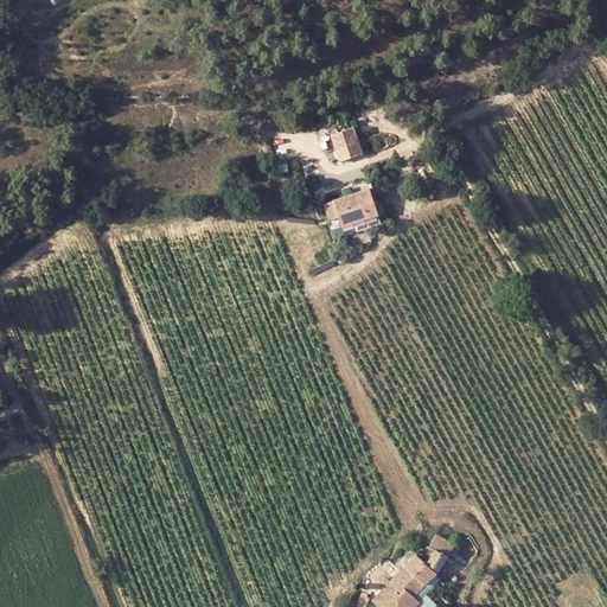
[(330,134),(339,161),(360,154),(352,128),(330,134)]
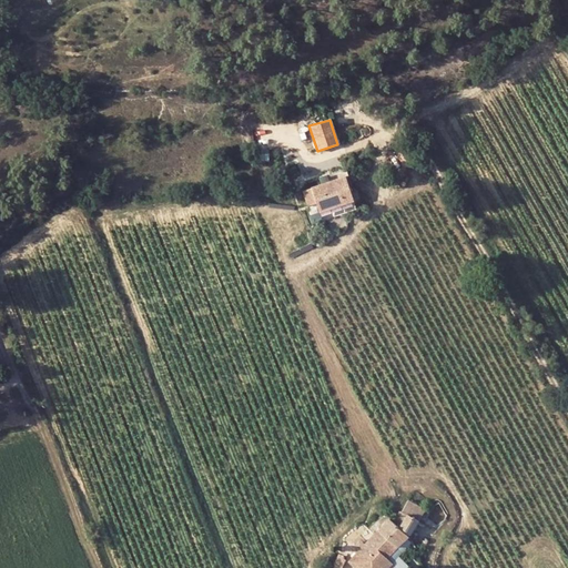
[(403,146),(413,164),(418,161),(408,144),(403,146)]
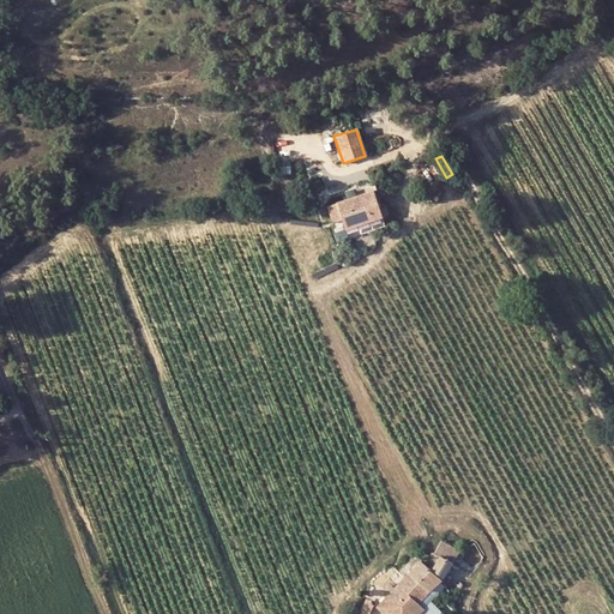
[(438,181),(446,178),(435,158),(428,163),(438,181)]
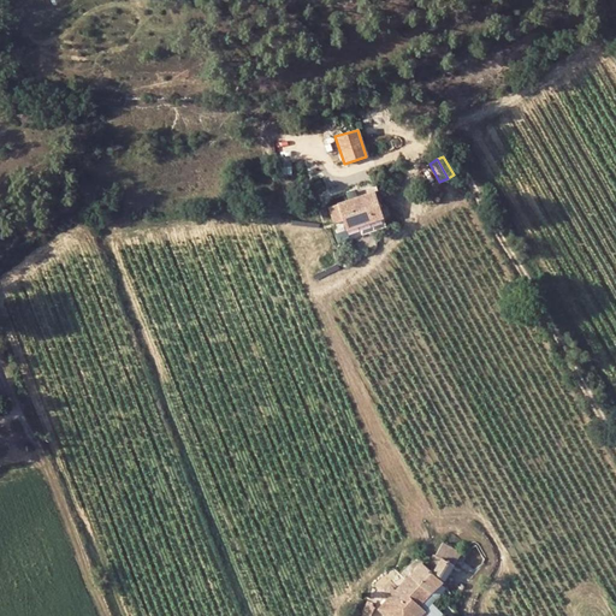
[(327,207),(332,223),(344,219),(347,229),(384,217),(374,191),(327,207)]
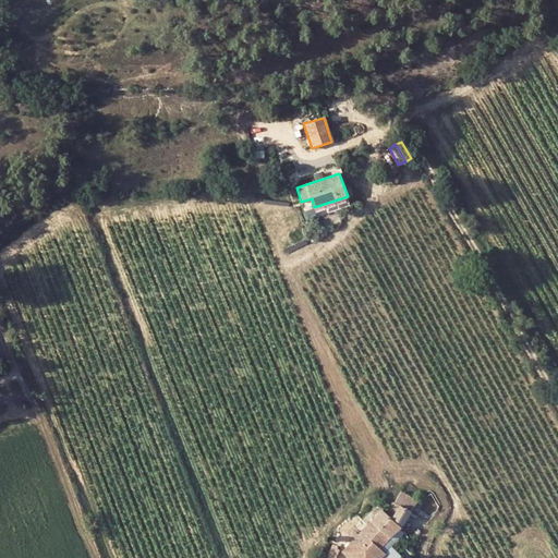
[(401,507),(409,496),(402,493),(396,504),(401,507)]
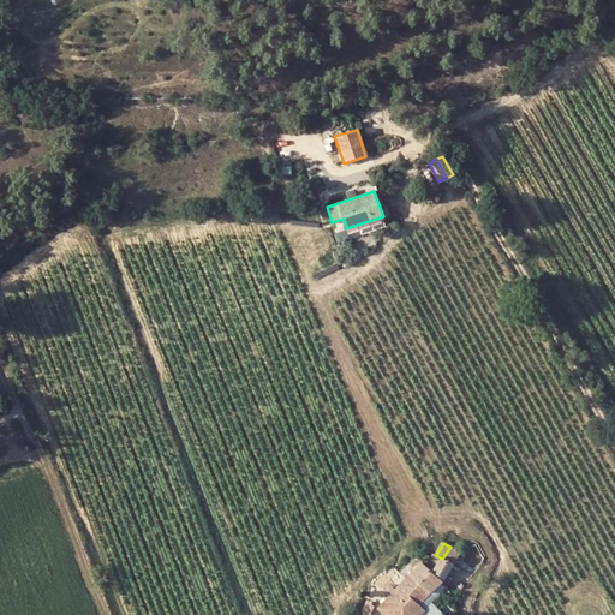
[(451,547),(442,559),(435,573),(446,579),(461,554),(451,547)]
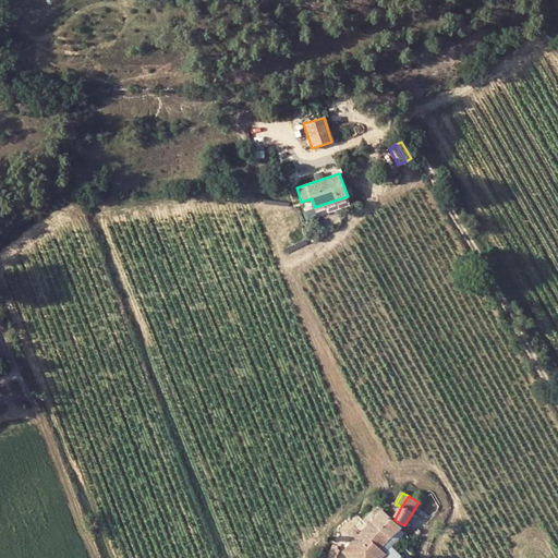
[(395,520),(393,519),(391,516),(385,512),(376,519),(383,526),(381,529),(388,536),(391,538),(402,528),(395,520)]
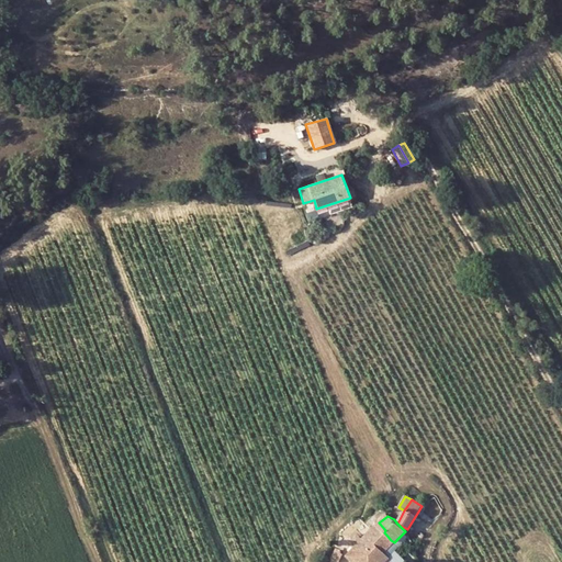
[(384,532),(385,530),(379,523),(346,554),(352,561),(381,561),(383,560),(380,558),(384,552),(381,549),(391,540),(384,532)]
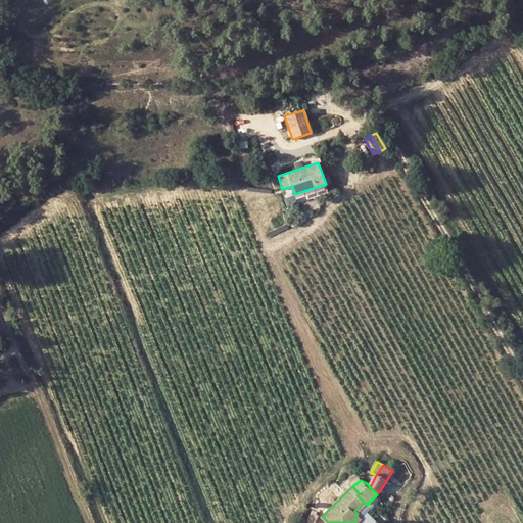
[(358,514),(367,505),(364,503),(354,511),(358,514)]
